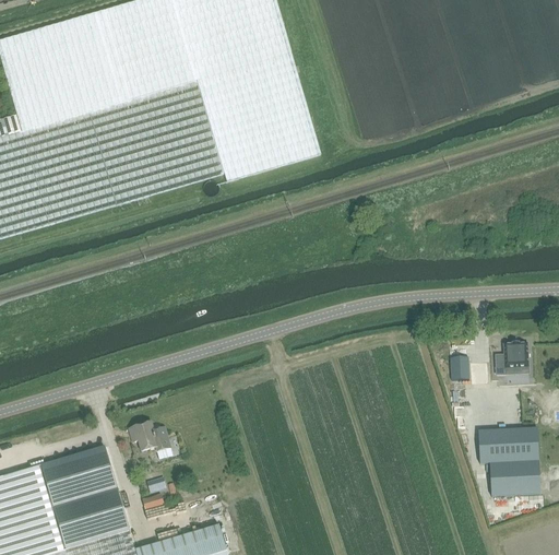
[(132,0),(0,38),(0,54),(16,113),(22,129),(130,98),(198,79),(292,51),(276,0),(132,0)]
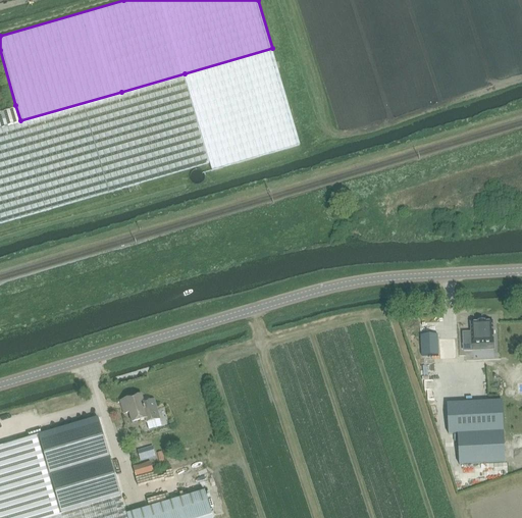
[(272,48),(185,73),(209,160),(212,167),(301,142),(272,48)]
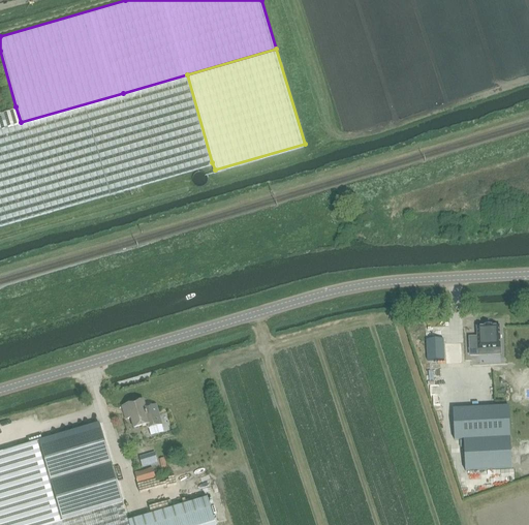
[(4,110),(0,111),(0,223),(206,164),(212,162),(187,74),(123,93),(21,122),(16,106),(4,110)]
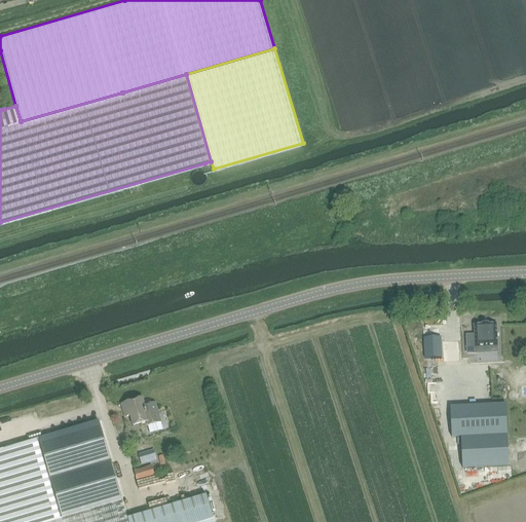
[(193,172),(192,174),(192,176),(192,178),(194,180),(195,182),(198,183),(200,183),(202,182),(204,180),(207,178),(207,176),(207,174),(205,171),(203,170),(201,169),(199,168),(196,169),(194,170),(193,172)]
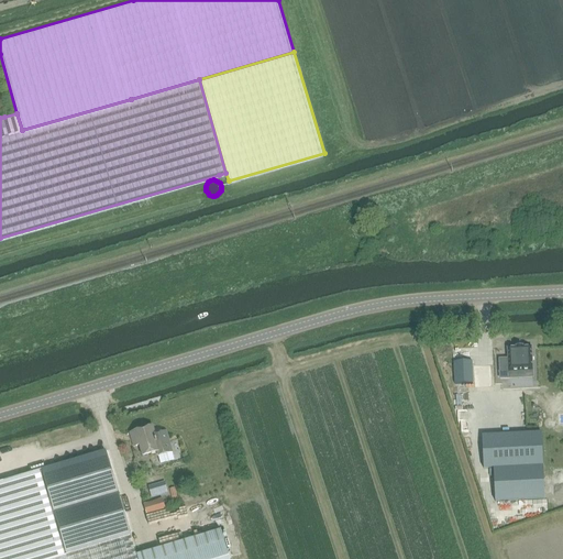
[(508,354),(499,355),(500,375),(509,374),(509,368),(532,366),(531,343),(522,343),(522,342),(516,343),(507,344),(508,354)]
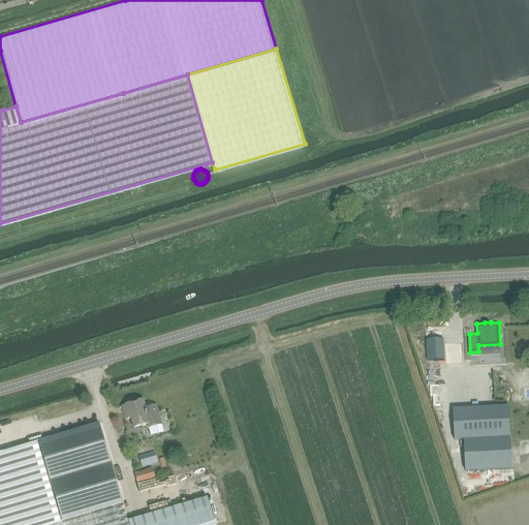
[(444,357),(443,336),(427,336),(428,358),(444,357)]
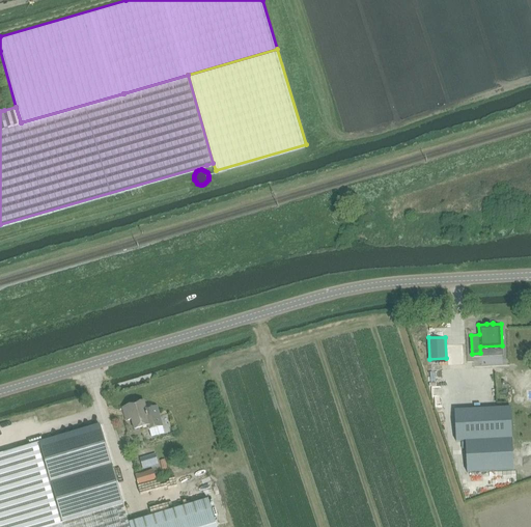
[(464,361),(463,340),(446,340),(447,362),(464,361)]
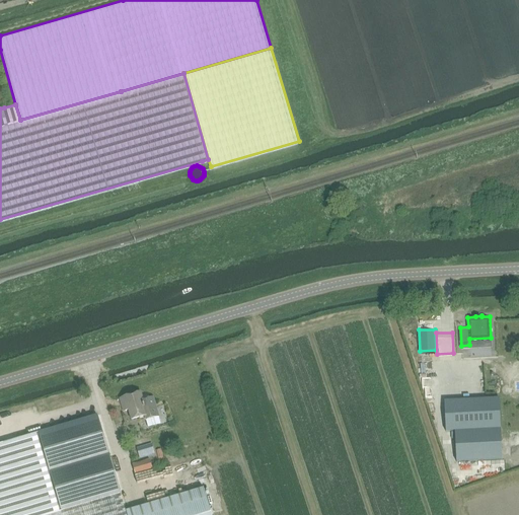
[(141,389),(120,395),(124,408),(129,407),(132,417),(145,413),(146,417),(159,413),(153,394),(143,397),(141,389)]
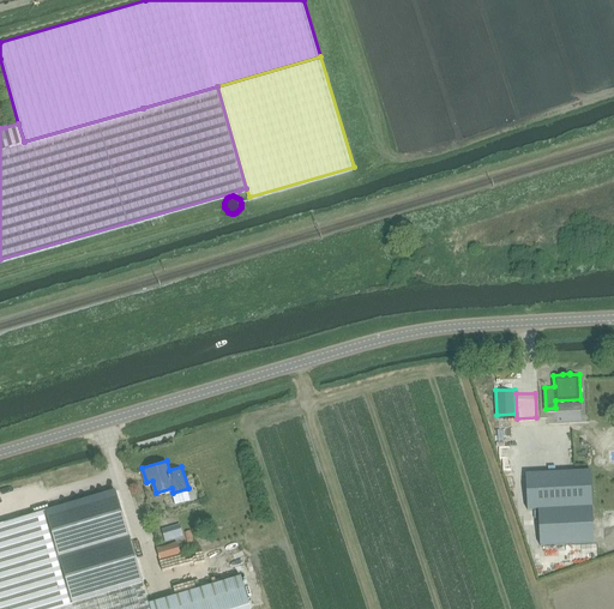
[(590,468),(525,471),(528,506),(539,506),(540,542),(594,540),(590,468)]
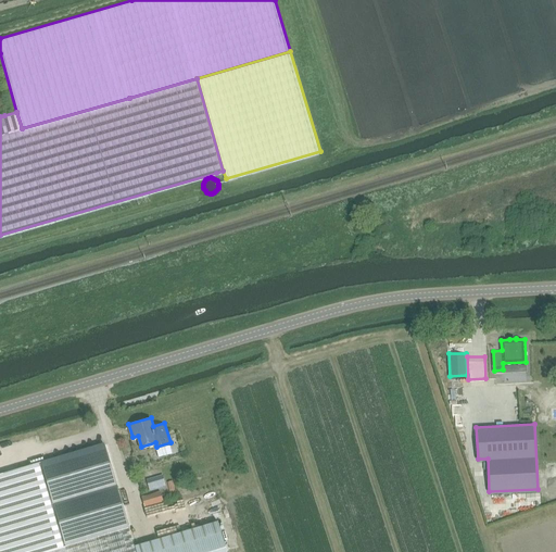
[(104,442),(41,461),(66,544),(129,526),(104,442)]
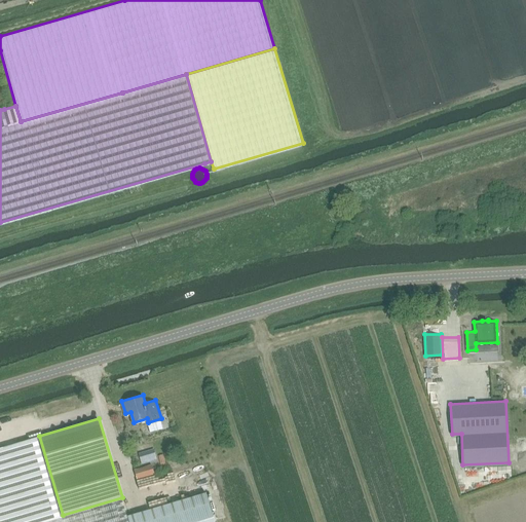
[(39,436),(0,447),(0,521),(39,521),(63,515),(39,436)]
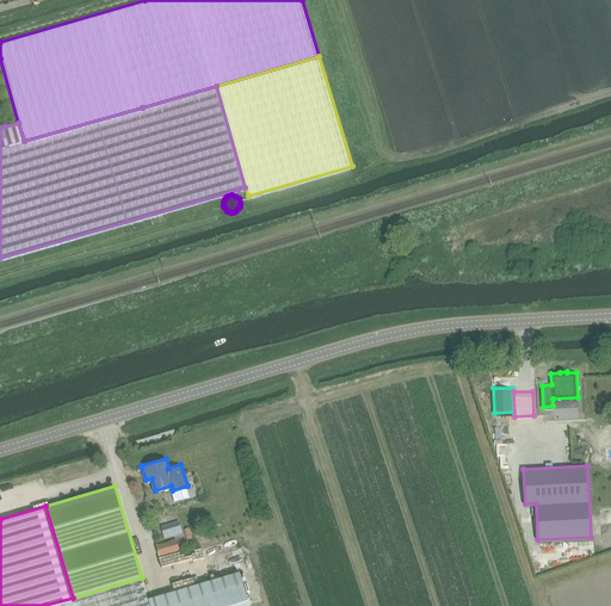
[(158,543),(161,555),(179,549),(176,537),(158,543)]
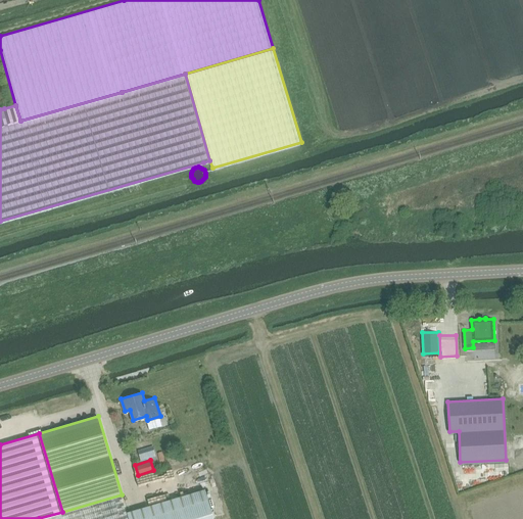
[(127,513),(129,518),(214,518),(205,489),(127,513)]
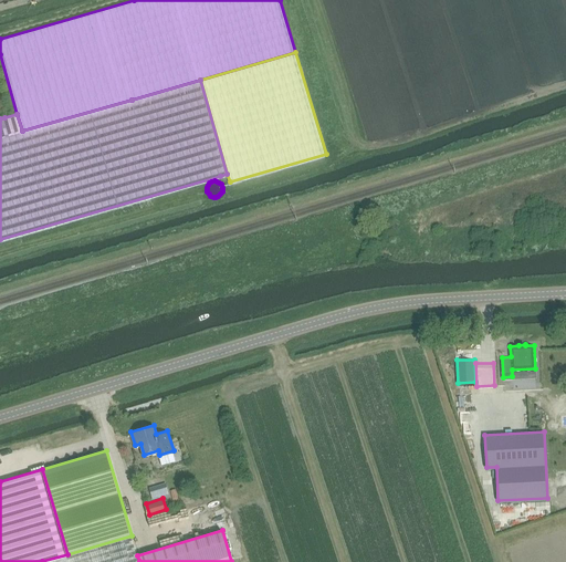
[(130,561),(124,539),(53,561),(130,561)]
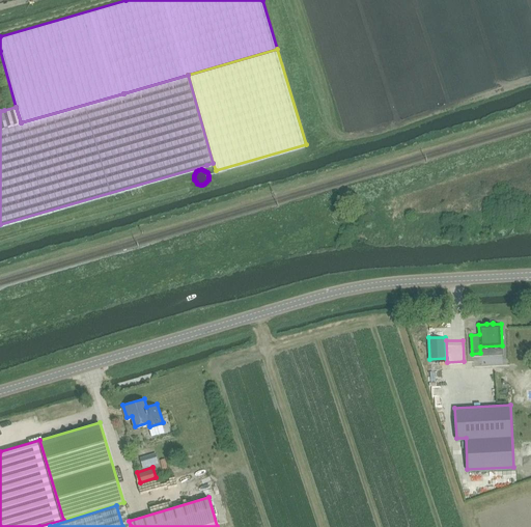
All buildings are outlined.
